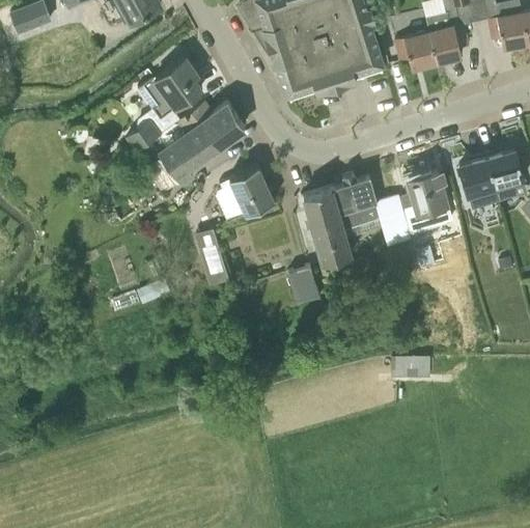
[(54,0),(20,0),(27,19),(59,11),(54,0)]
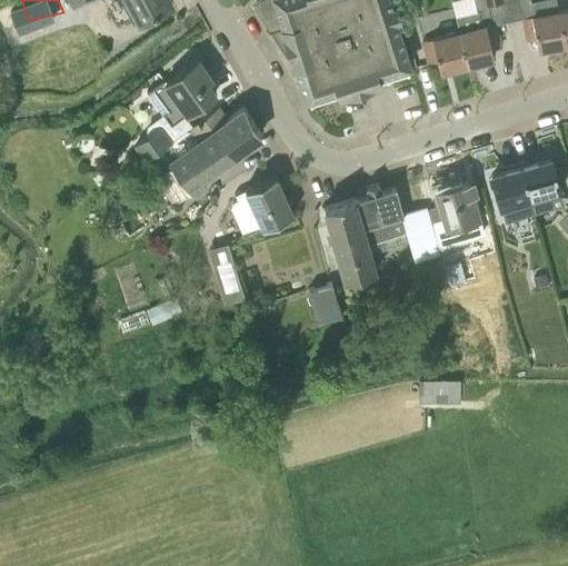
[(83,0),(87,5),(93,0),(123,0),(138,25),(151,16),(171,6),(168,0),(83,0)]
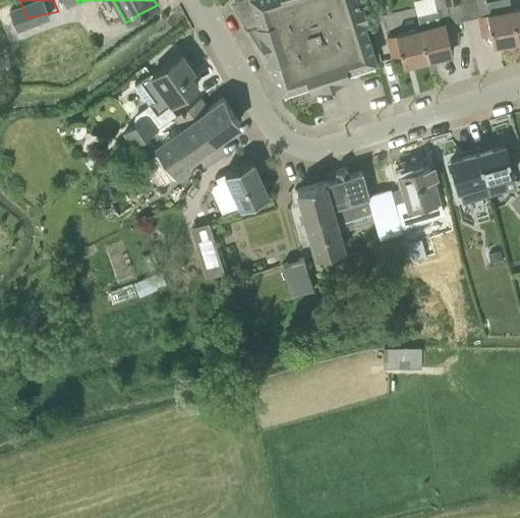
[(362,8),(357,10),(353,0),(240,0),(232,5),(248,30),(242,32),(242,33),(255,29),(268,64),(270,63),(279,93),(373,63),(360,20),(365,19),(362,8)]
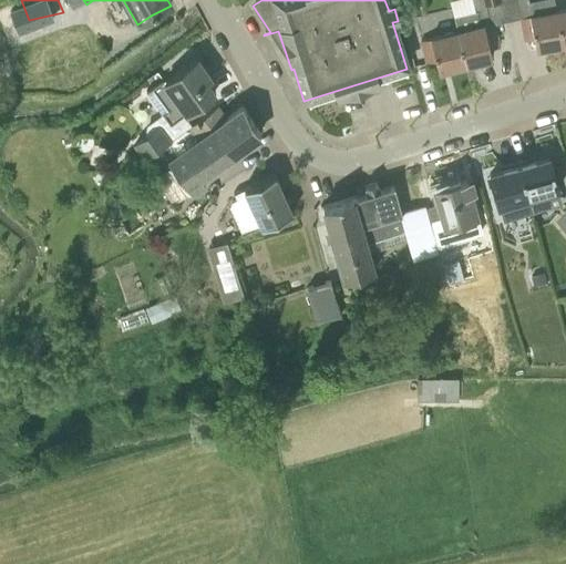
[(470,0),(474,13),(454,19),(463,68),(480,63),(481,63),(481,62),(485,62),(486,62),(490,61),(487,51),(497,49),(492,28),(505,24),(501,0),(470,0)]
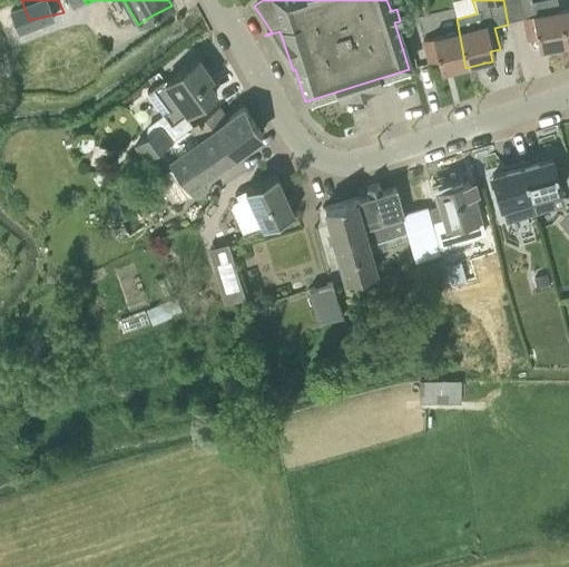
[(568,11),(558,13),(565,47),(568,46),(568,11)]
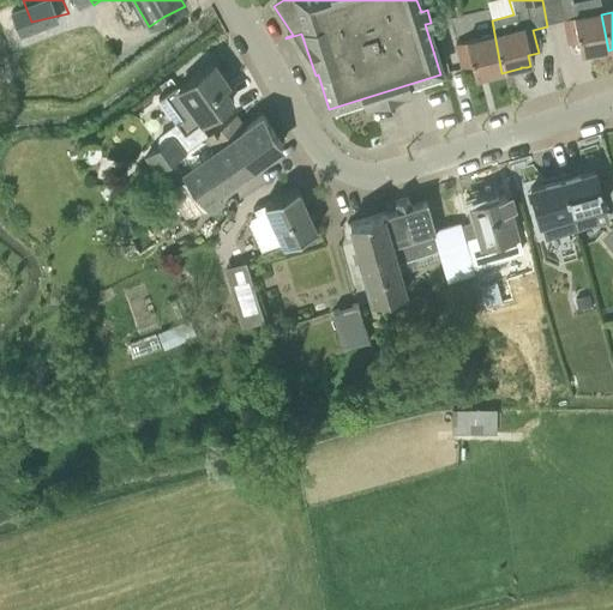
[(563,23),(568,47),(577,44),(580,55),(608,50),(601,14),(563,23)]
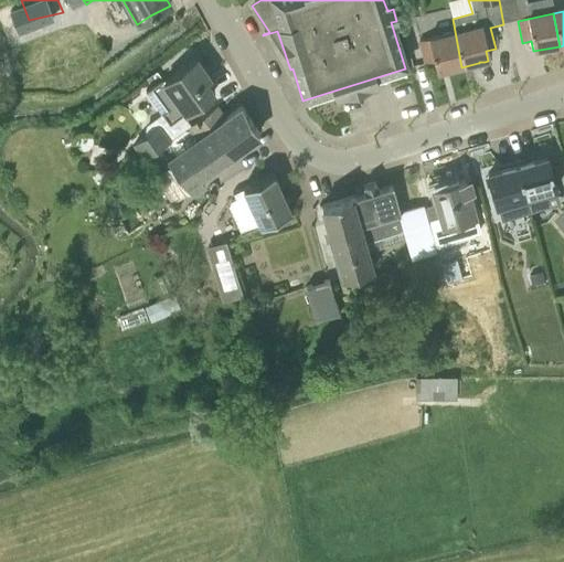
[(436,74),(461,67),(453,19),(451,19),(455,34),(418,43),(424,65),(434,63),(436,74)]
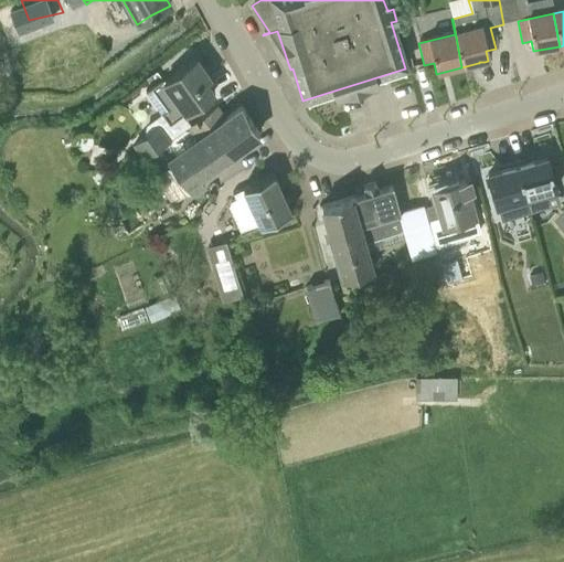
[(150,89),(145,95),(168,127),(184,116),(184,115),(214,94),(205,83),(210,80),(195,61),(162,84),(161,82),(150,89)]
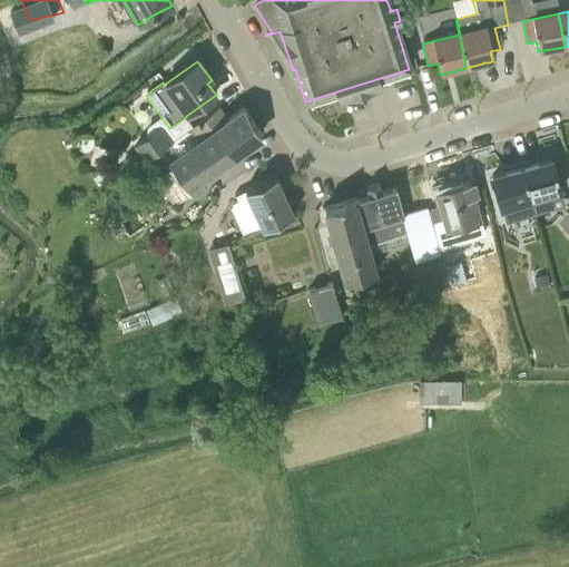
[(189,130),(197,142),(168,162),(195,196),(206,189),(199,179),(261,136),(243,109),(225,121),(217,110),(189,130)]
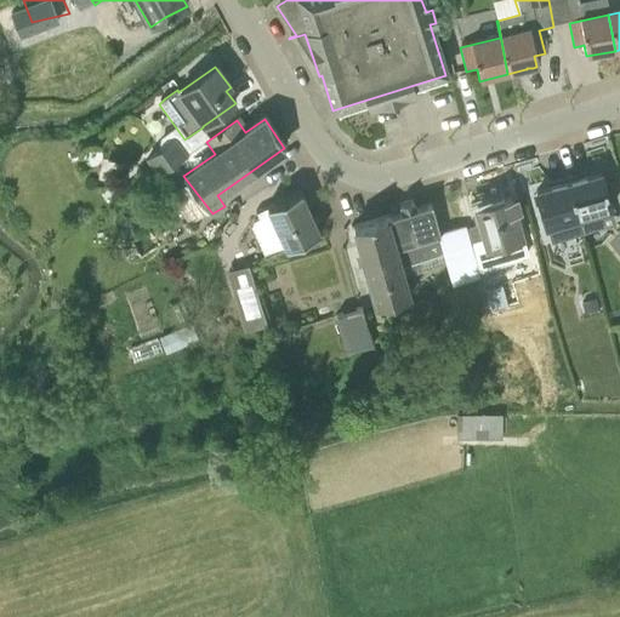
[(158,152),(146,161),(157,176),(186,156),(177,146),(174,141),(158,152)]
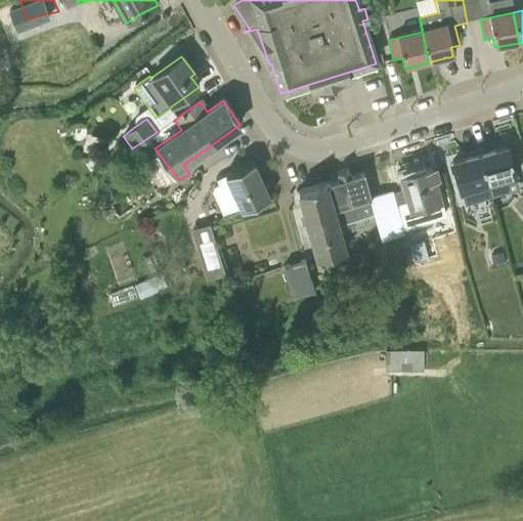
[(489,190),(491,200),(491,201),(505,197),(503,186),(516,183),(506,147),(496,150),(495,146),(478,152),(487,186),(489,190)]
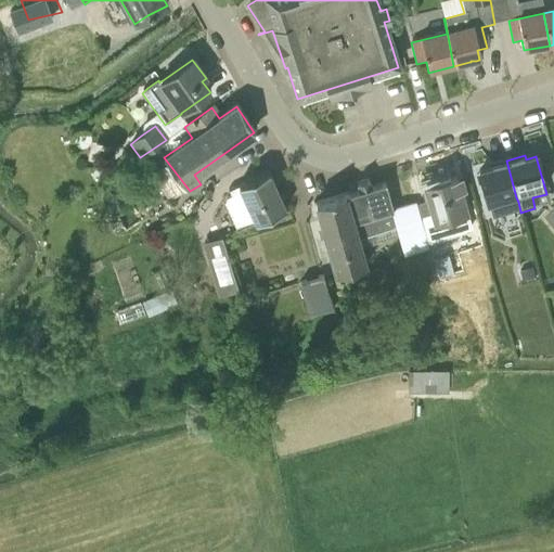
[(487,166),(488,170),(478,172),(489,210),(502,206),(504,216),(520,212),(518,202),(516,197),(505,161),(487,166)]
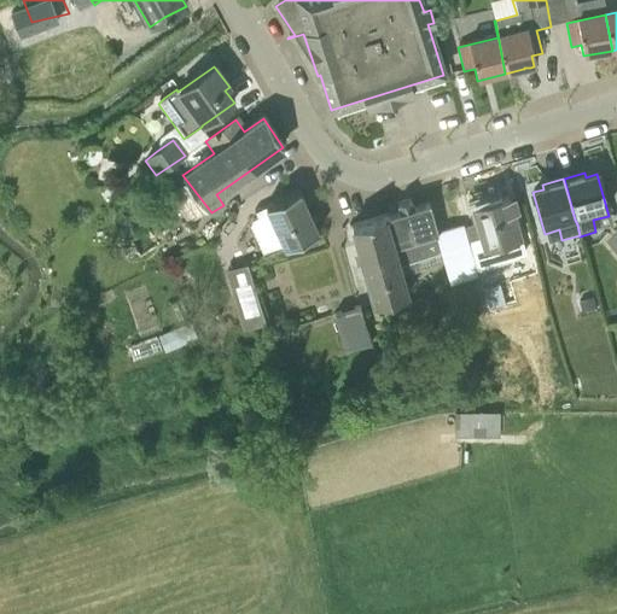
[(284,246),(285,250),(318,235),(298,193),(278,202),(266,208),(255,214),(257,220),(252,222),(250,228),(263,257),(284,246)]
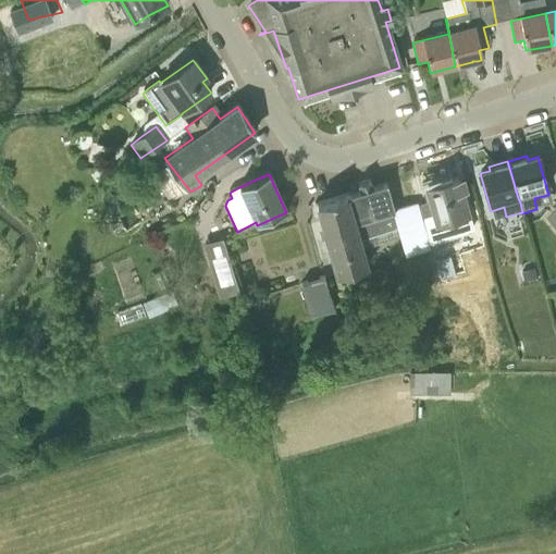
[(435,224),(467,216),(457,180),(425,188),(427,194),(425,194),(427,195),(428,194),(430,201),(429,202),(430,202),(435,224)]
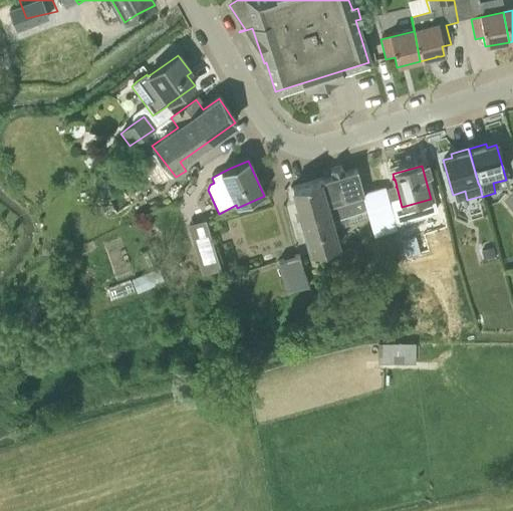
[(331,222),(365,212),(362,197),(355,171),(342,175),(340,169),(330,172),(330,173),(332,178),(319,182),(329,224),(332,223),(331,222)]
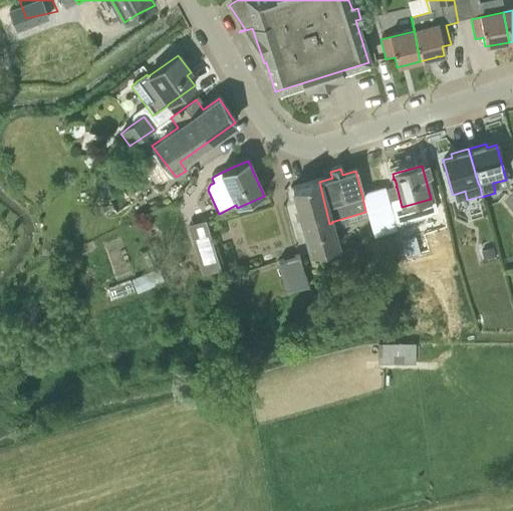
[(339,247),(334,231),(332,223),(329,224),(319,182),(291,190),(305,238),(310,255),(339,247)]
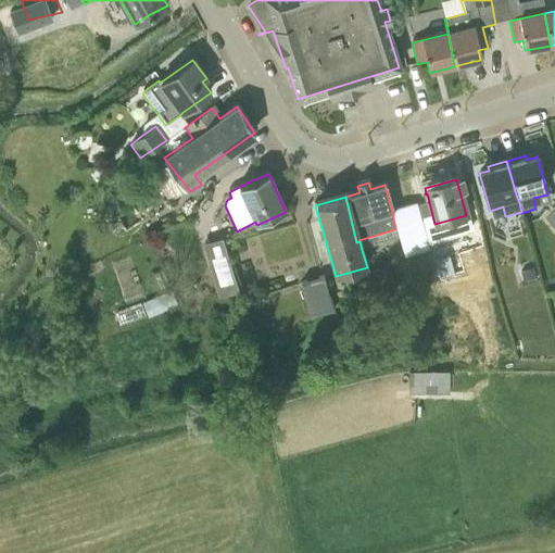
[(428,251),(424,235),(415,206),(392,213),(395,229),(396,228),(405,259),(428,251)]
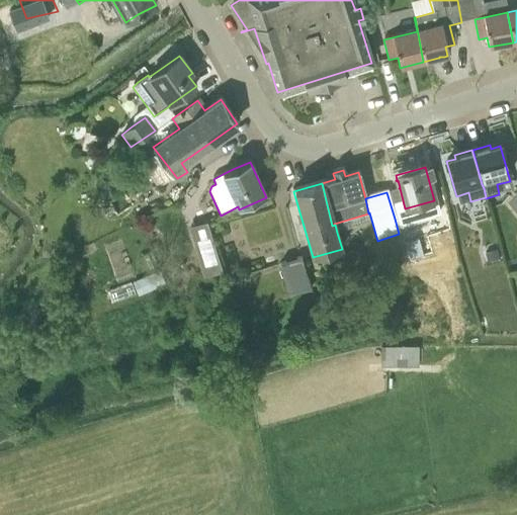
[(122,193),(108,202),(117,219),(133,208),(122,193)]
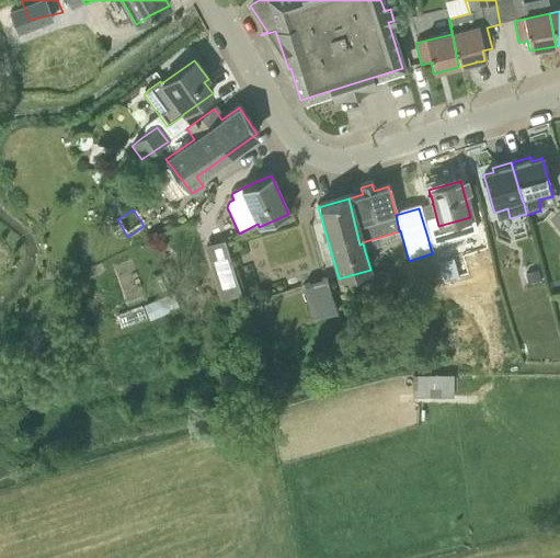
[(240,296),(224,242),(204,248),(220,302),(240,296)]
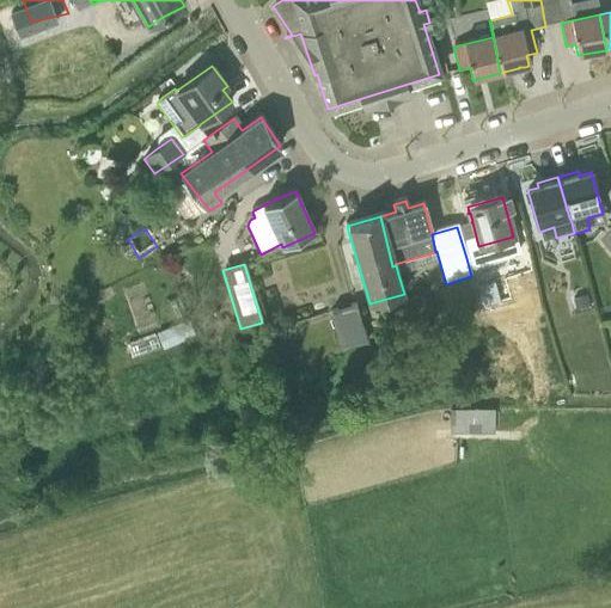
[(492,298),(488,281),(475,283),(478,301),(492,298)]
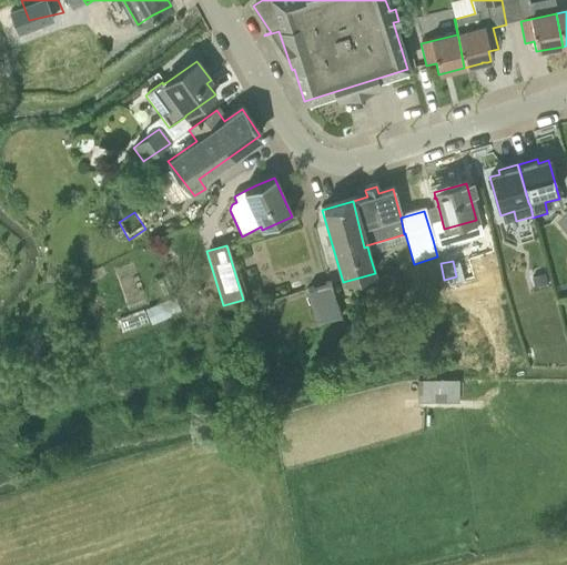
[(532,281),(535,290),(546,286),(544,278),(532,281)]
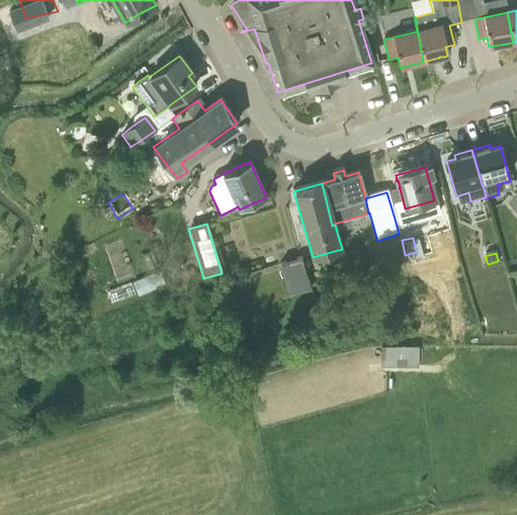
[(311,290),(300,260),(279,266),(289,297),(311,290)]
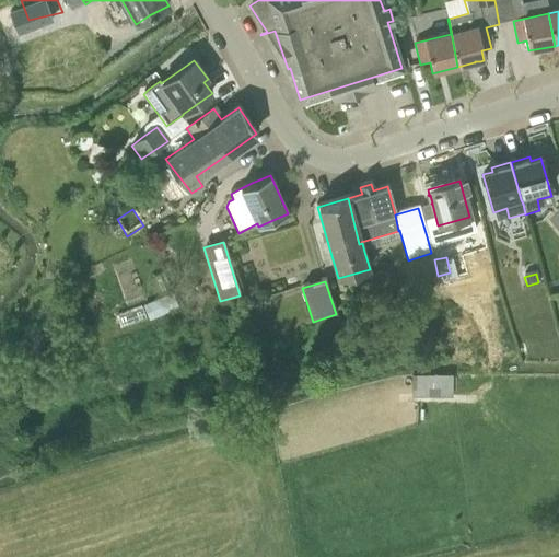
[(415,397),(455,396),(454,373),(414,375),(415,397)]
